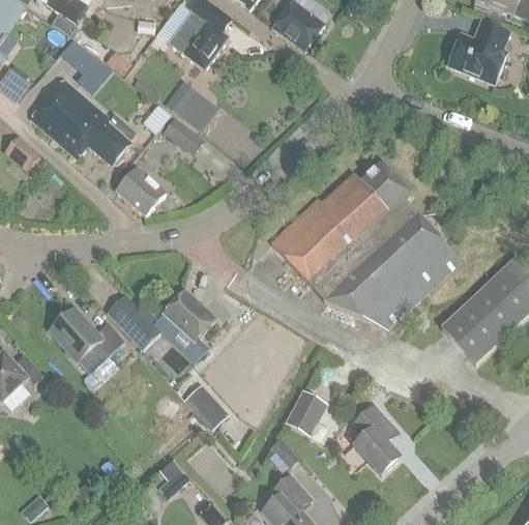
[(0,38),(23,5),(15,0),(0,0),(0,38)]
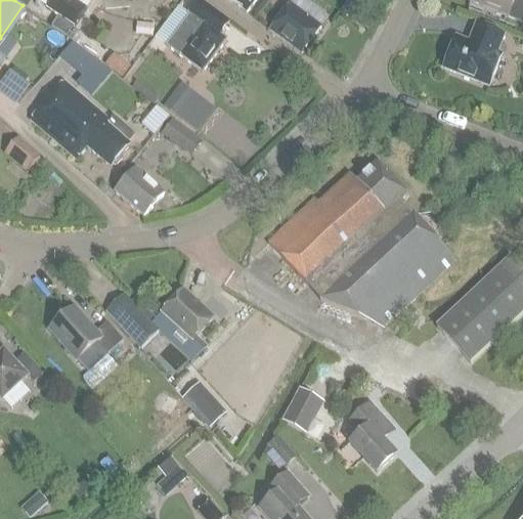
[(49,0),(47,4),(75,23),(86,5),(78,0),(49,0)]
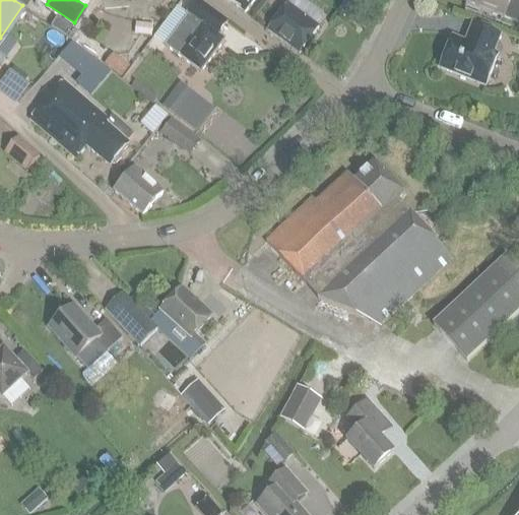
[(228,19),(202,0),(197,0),(189,11),(188,11),(183,18),(165,42),(200,68),(223,37),(217,33),(228,19)]
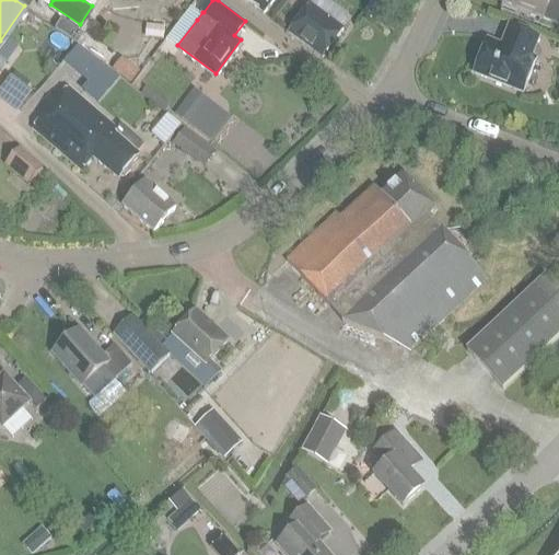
[(249,0),(264,11),(271,0),(249,0)]
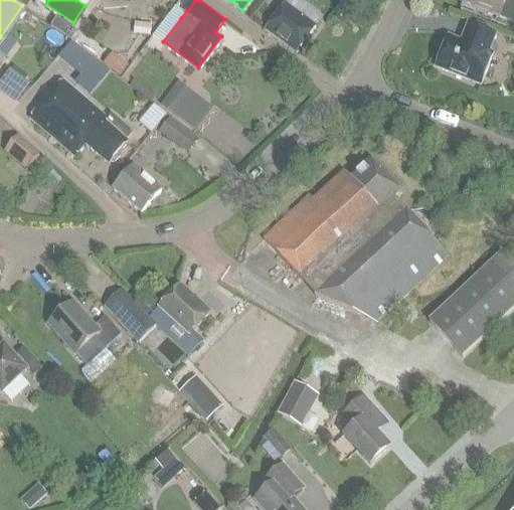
[(316,24),(285,0),(265,26),(297,49),(316,24)]
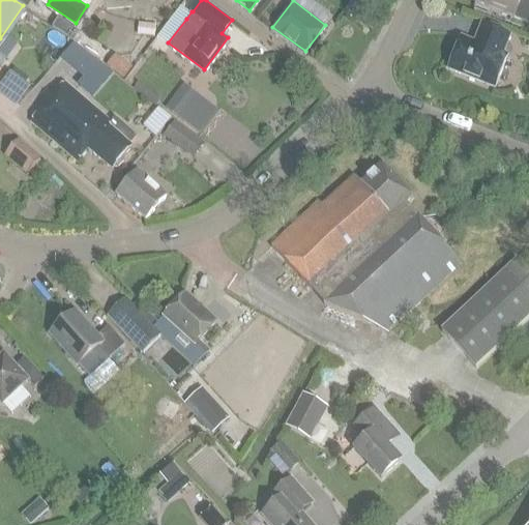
[(480,0),(528,19),(528,0),(480,0)]
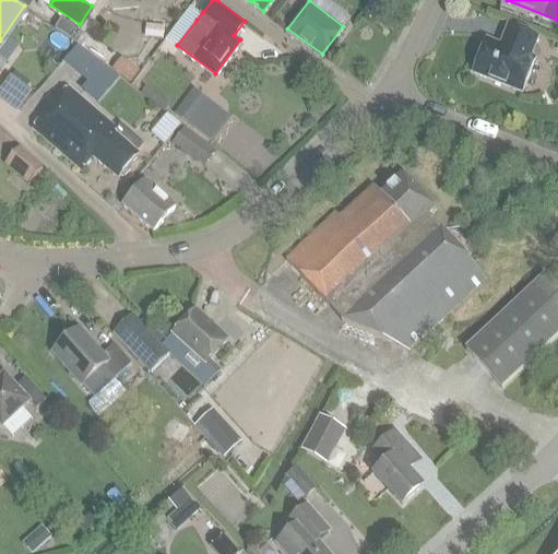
[(55,26),(78,42),(83,32),(61,16),(55,26)]
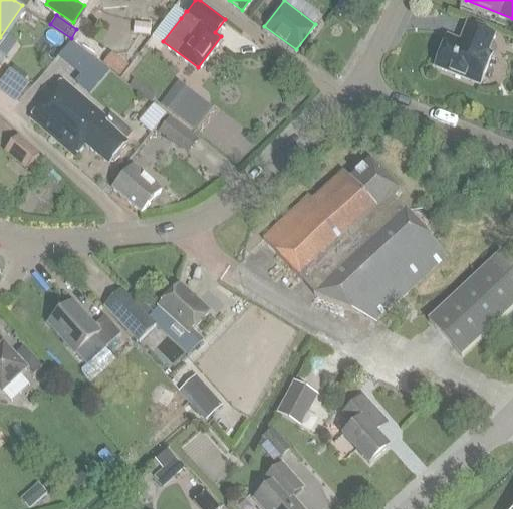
[(43,46),(53,54),(67,37),(42,17),(34,27),(48,39),(43,46)]
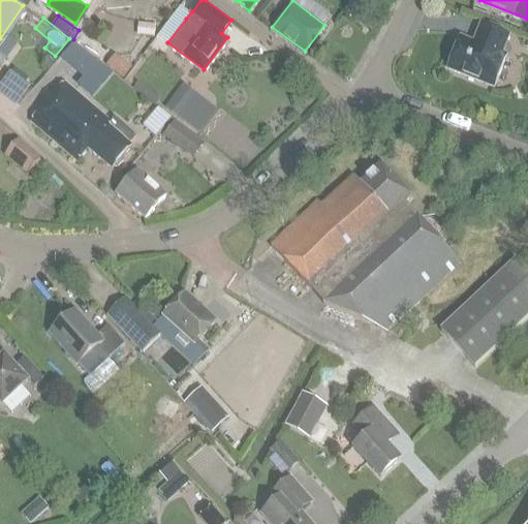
[(155,22),(137,20),(136,32),(154,34),(155,22)]
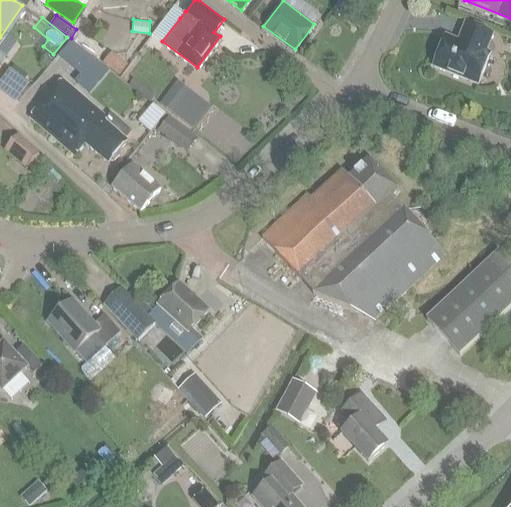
[(433,63),(478,81),(490,51),(484,49),(492,31),(466,20),(458,39),(445,34),(433,63)]
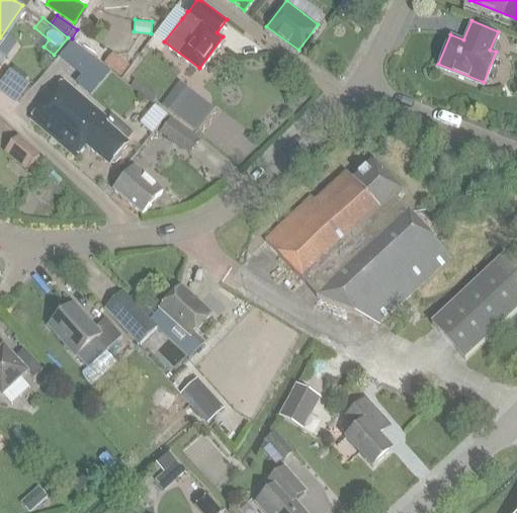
[(93,90),(113,66),(76,34),(61,52),(83,71),(77,77),(93,90)]
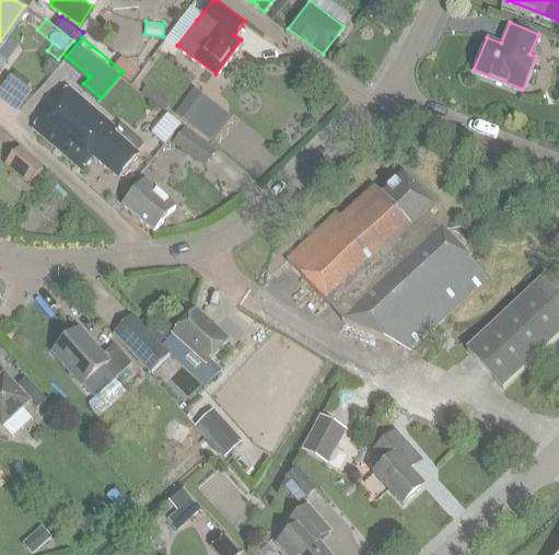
[(140,68),(130,61),(121,73),(130,81),(140,68)]
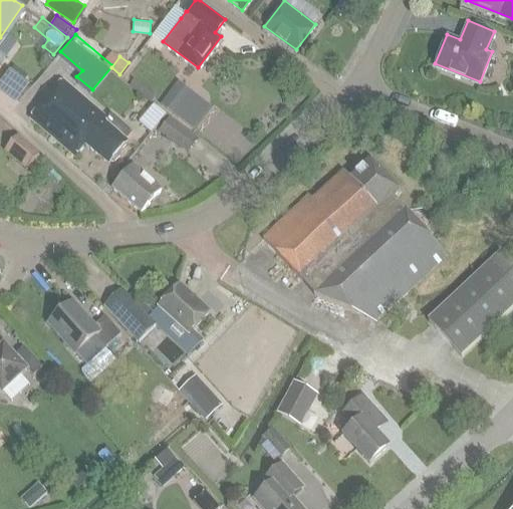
[(85,142),(108,162),(127,139),(107,122),(111,117),(61,76),(29,115),(74,155),(85,142)]
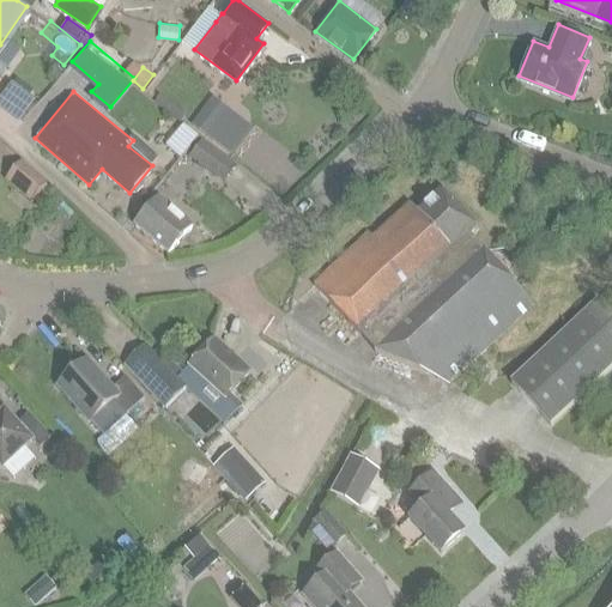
[(155,99),(180,119),(186,111),(159,92),(155,99)]
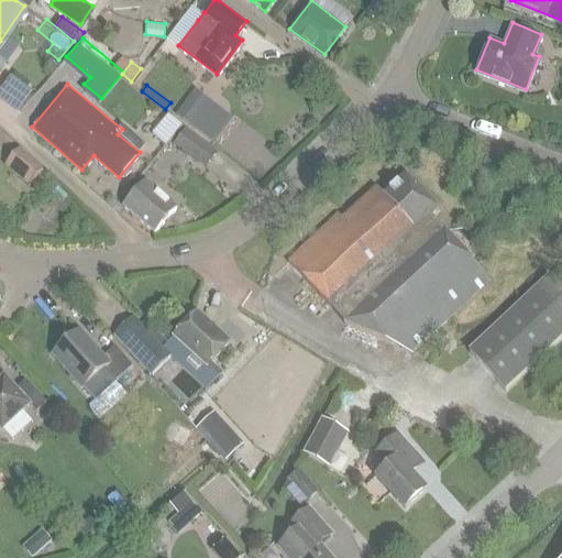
[(227,117),(204,99),(195,110),(183,101),(175,111),(210,139),(227,117)]
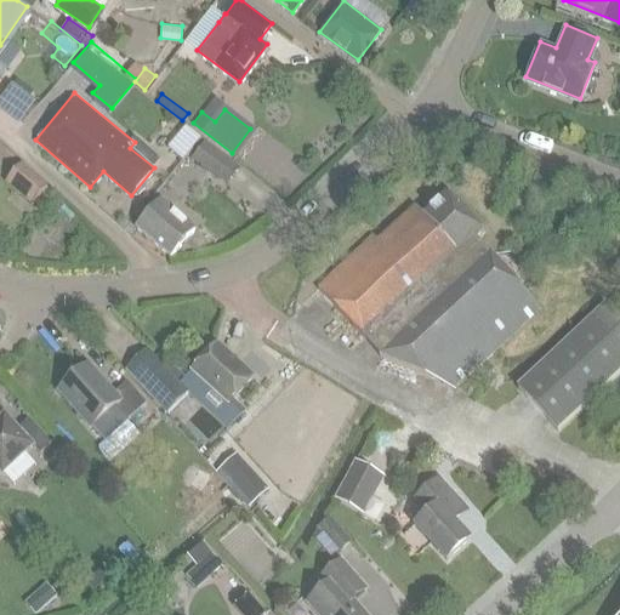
[(239,165),(205,140),(193,157),(227,182),(239,165)]
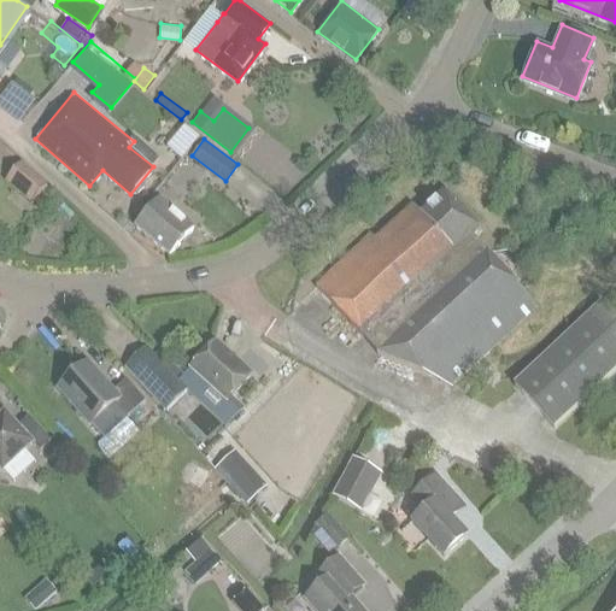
[(5,177),(30,200),(47,181),(21,158),(5,177)]
